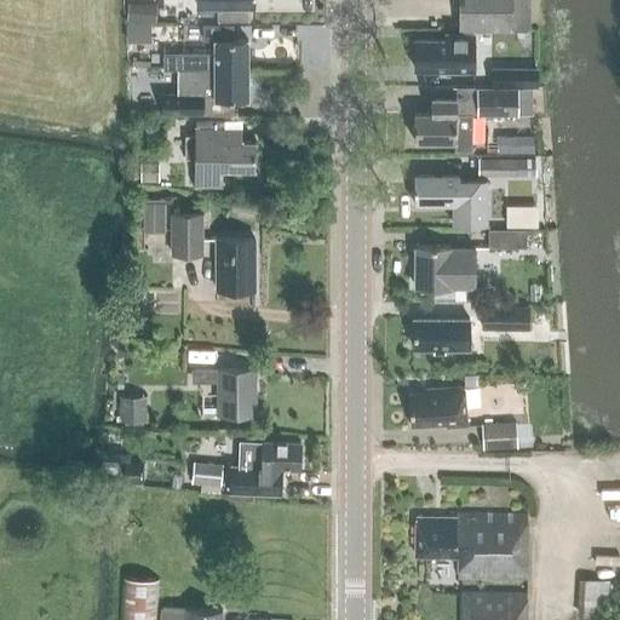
[(458,0),(459,30),(512,30),(512,27),(512,0),(458,0)]
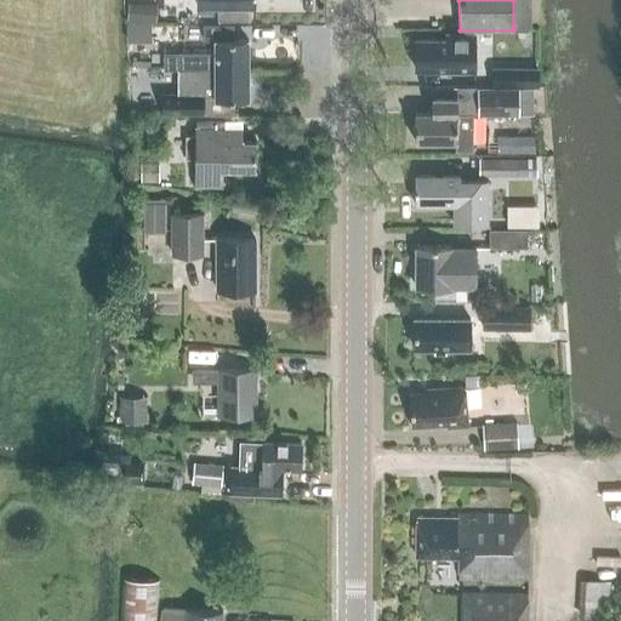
[(528,0),(513,0),(513,27),(528,27),(528,0)]
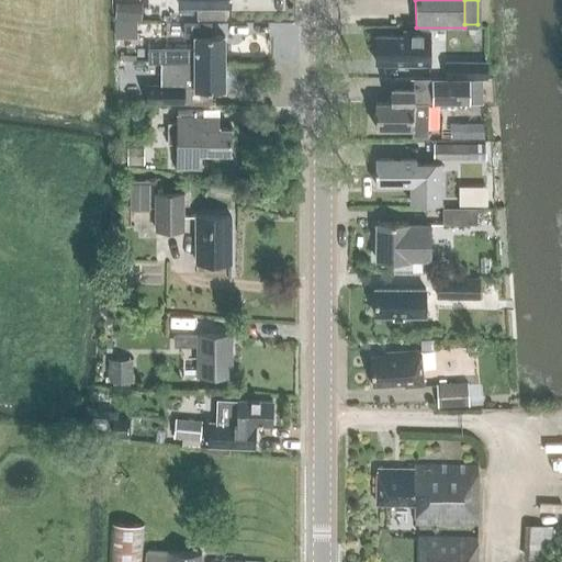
[(142,4),(115,3),(114,17),(141,18),(142,4)]
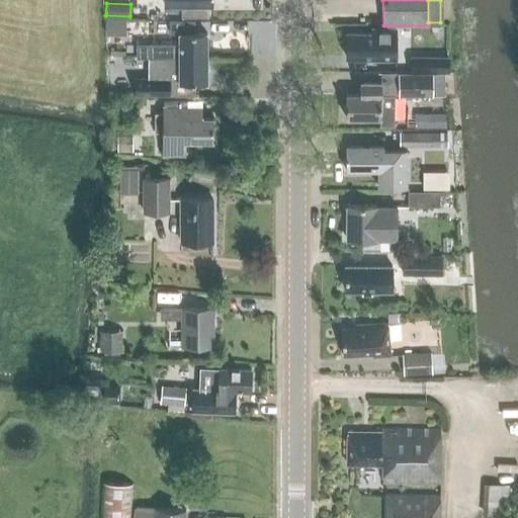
[(150,58),(205,58),(205,33),(193,33),(193,20),(169,20),(169,32),(169,33),(179,33),(178,45),(136,45),(136,58),(150,58)]
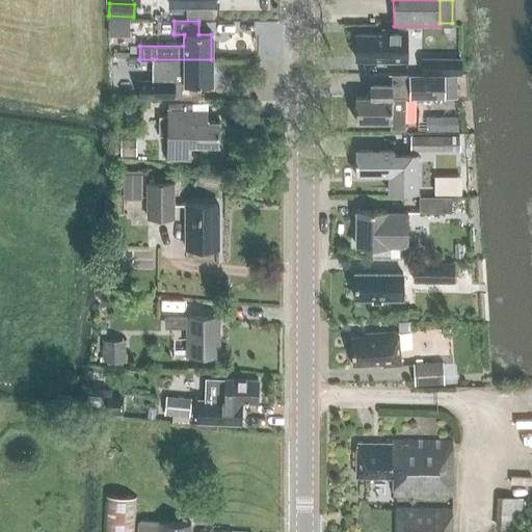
[(355,32),(355,58),(406,59),(406,30),(390,30),(390,32),(355,32)]
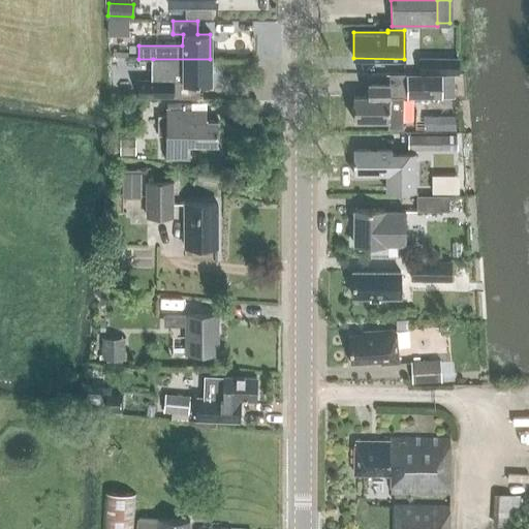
[(210,59),(153,59),(153,83),(135,83),(135,97),(198,97),(198,85),(210,85),(210,59)]
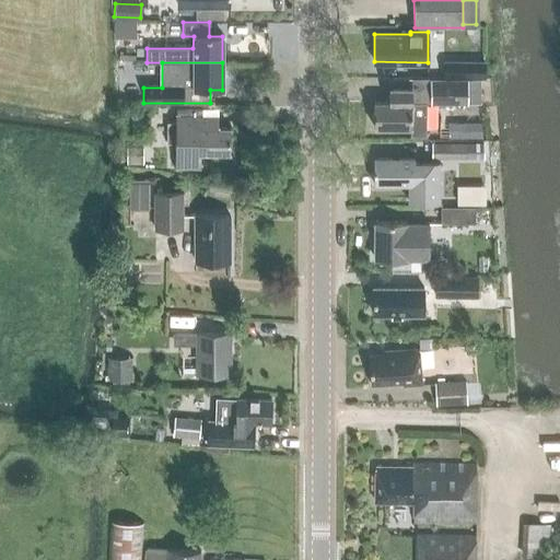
[(467,78),(483,78),(483,63),(482,63),(467,63),(467,78)]
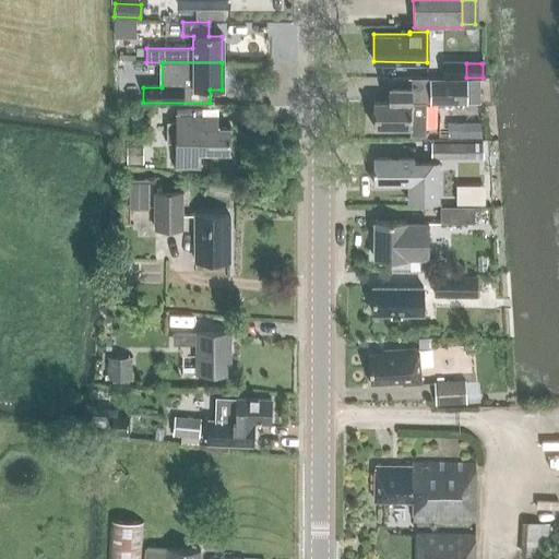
[(478,79),(429,79),(429,104),(479,103),(478,79)]
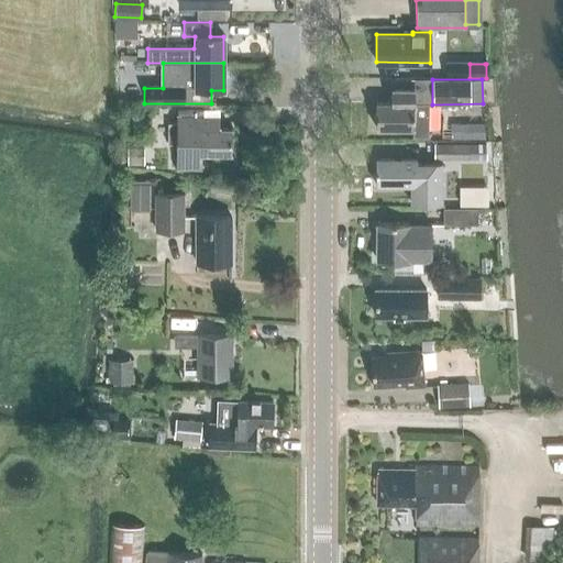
[(392,90),(390,90),(390,103),(375,103),(375,129),(412,129),(412,138),(428,138),(428,103),(414,103),(414,91),(412,91),(412,90),(411,90),(411,91),(392,91),(392,90)]
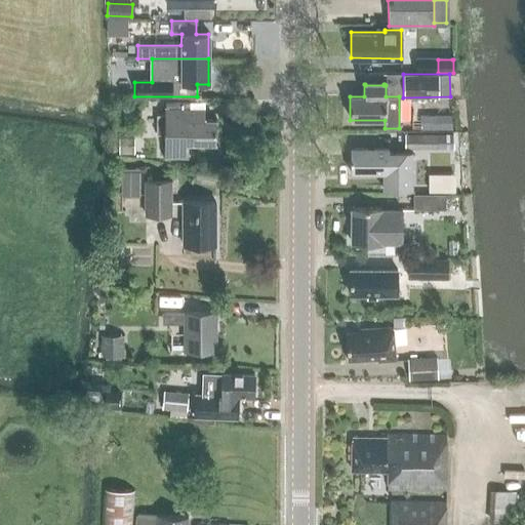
[(163,133),(163,157),(188,158),(188,143),(214,143),(214,120),(187,120),(187,103),(166,103),(165,116),(157,116),(157,133),(163,133)]
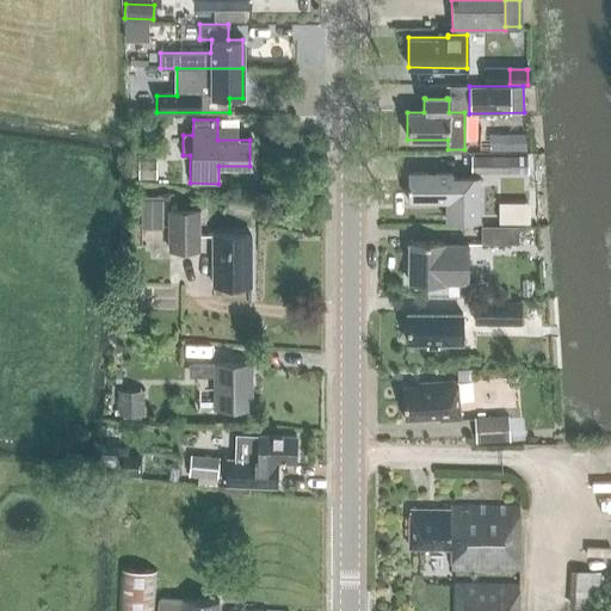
[(511,149),(524,149),(524,134),(488,135),(488,152),(511,152),(511,149)]
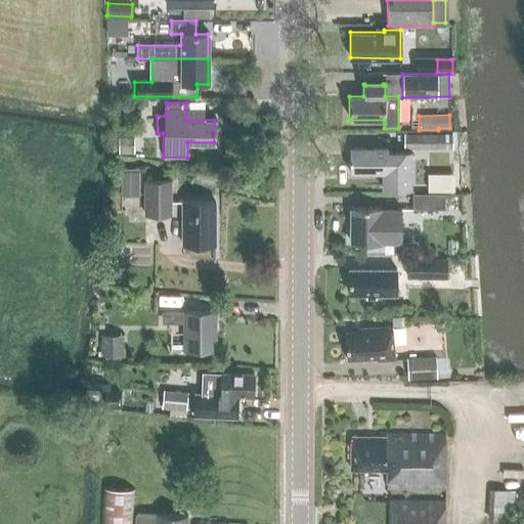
[(451,133),(403,133),(404,148),(451,148),(451,133)]
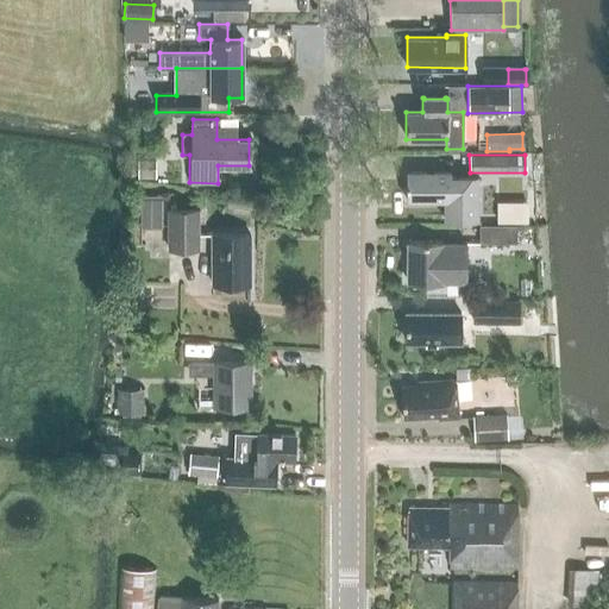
[(136,161),(136,180),(154,180),(154,161),(136,161)]
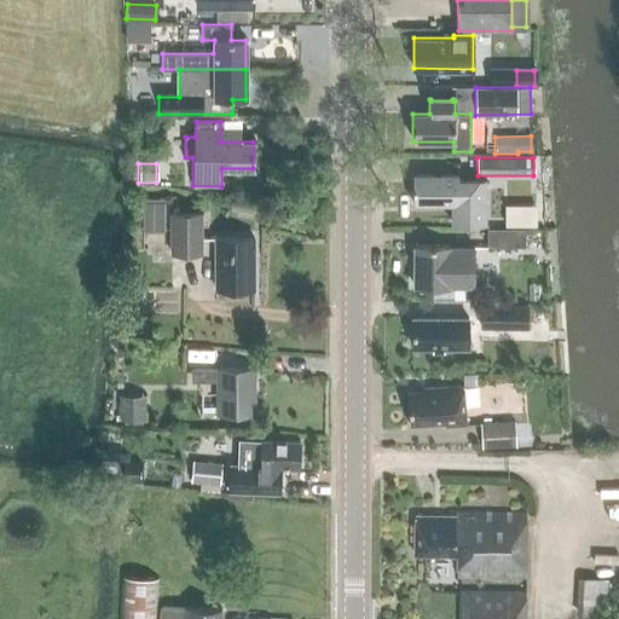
[(412,203),(451,203),(451,224),(485,224),(484,179),(457,180),(457,175),(412,175),(412,203)]
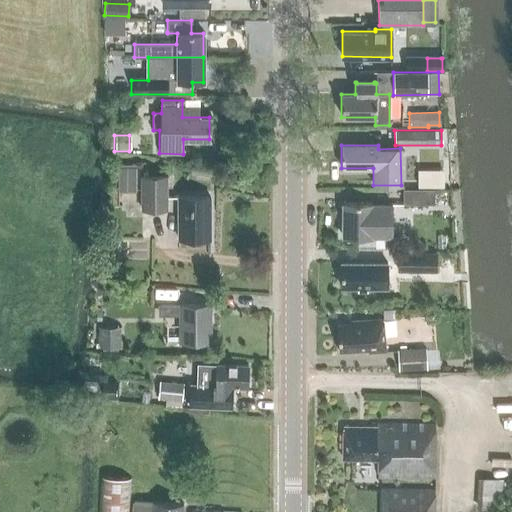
[(116,168),(117,190),(136,189),(135,168),(116,168)]
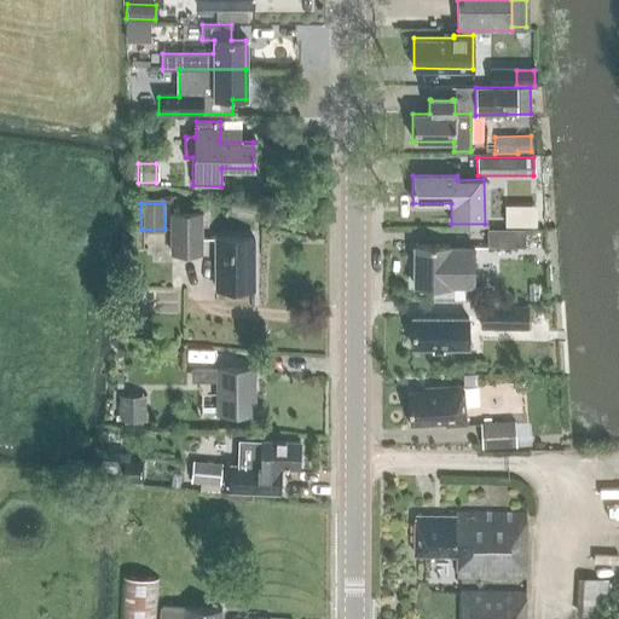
[(201,213),(168,213),(169,255),(202,255),(201,213)]
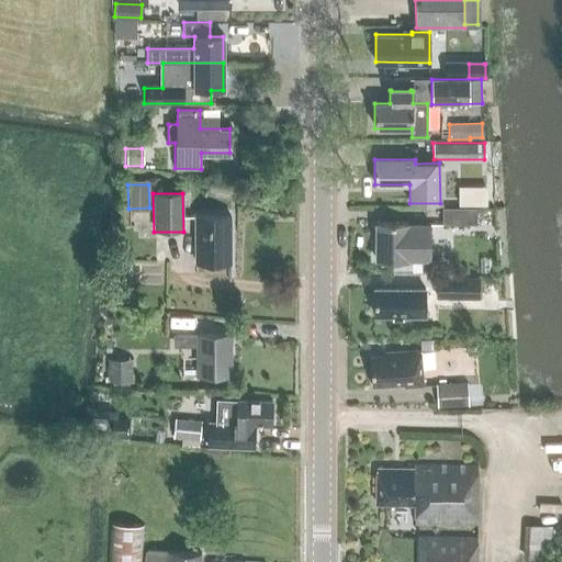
[(459,193),(459,205),(473,205),(473,193),(459,193)]
